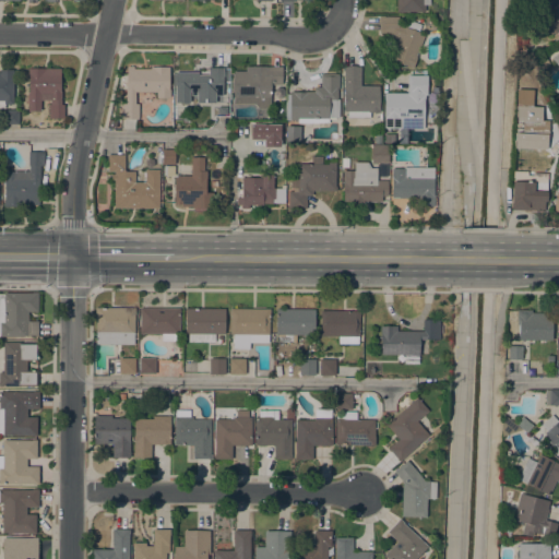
[(429,0),(429,6),(425,6),(425,12),(402,12),(402,13),(396,13),(396,0),(429,0)]
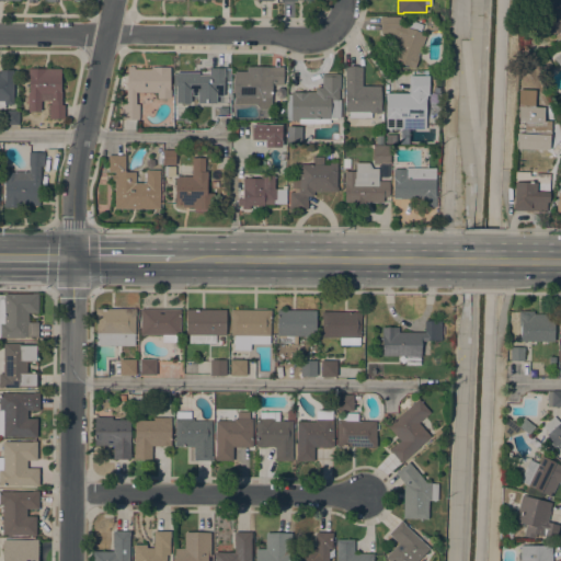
[(560,33),(547,36),(546,33),(545,33),(538,0),(560,0),(560,33)]
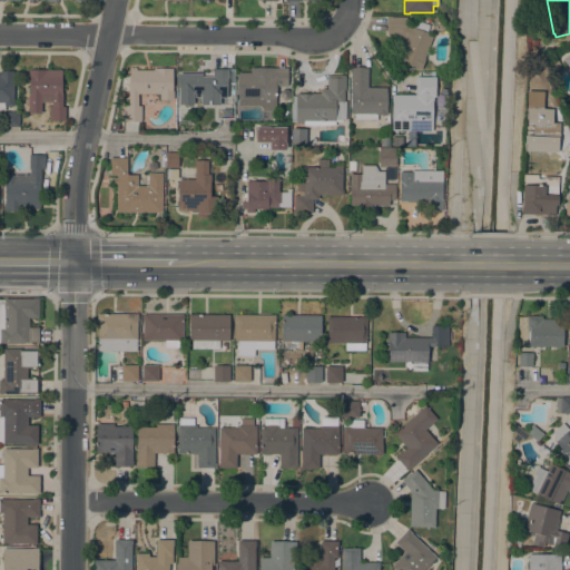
[(386,33),(387,17),(392,17),(405,18),(405,26),(413,28),(416,20),(429,26),(426,33),(432,36),(424,58),(425,59),(421,70),(395,60),(403,40),(397,38),(400,35),(386,33)]
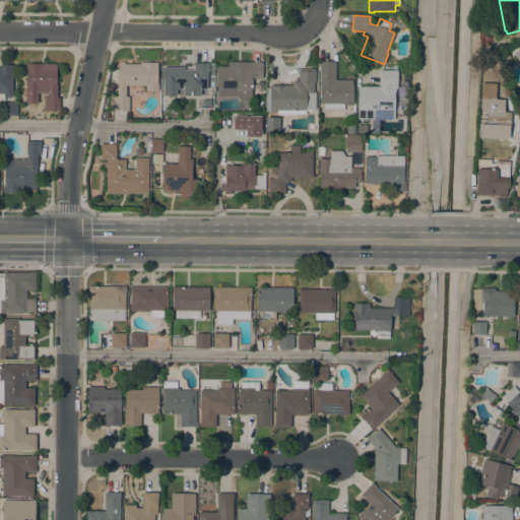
[(519,47),(511,54),(519,63),(519,62),(519,47)]
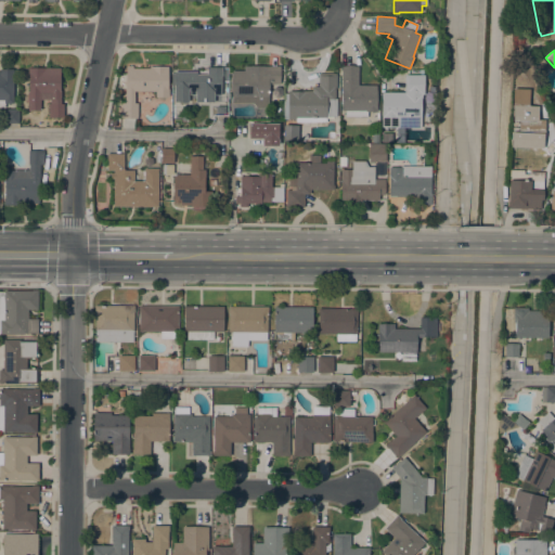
[(545,66),(538,69),(534,62),(542,59),(545,66)]
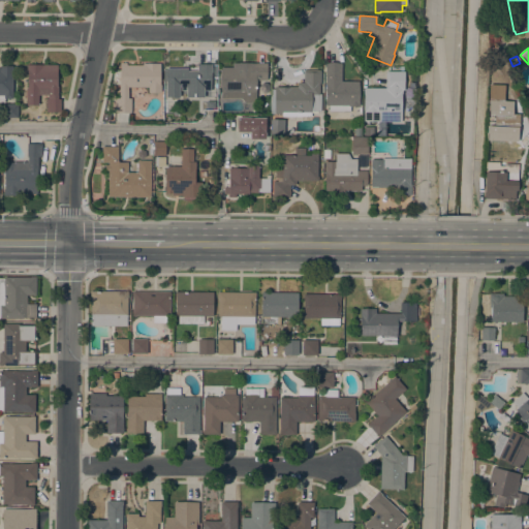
[(128,98),(131,98),(131,114),(115,113),(115,98),(119,98),(119,70),(120,70),(120,63),(126,63),(126,65),(143,65),(143,64),(160,64),(160,85),(161,85),(161,93),(148,93),(148,88),(128,87),(128,98)]
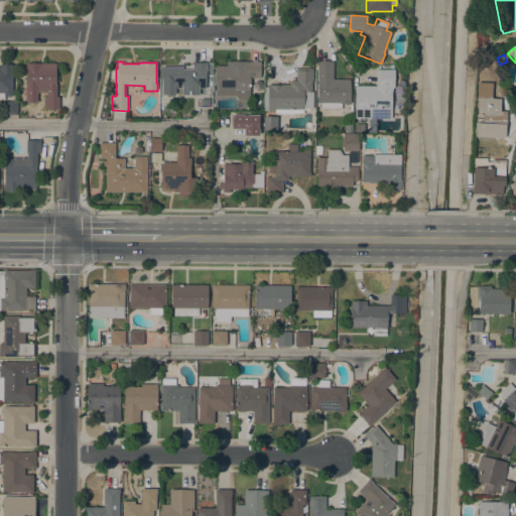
[(216,96),(216,67),(227,67),(227,61),(260,61),(260,79),(250,79),(249,101),(239,101),(235,96),(216,96)]
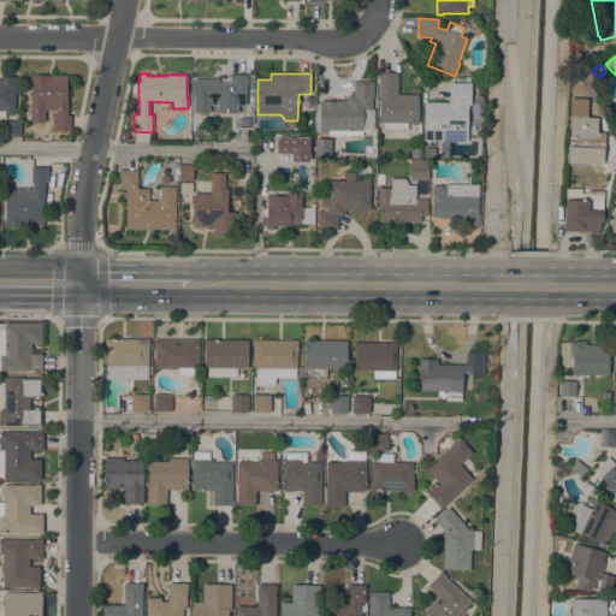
[(397,95),(418,95),(418,124),(408,124),(408,130),(383,130),(383,123),(379,123),(379,77),(378,77),(378,73),(397,73),(397,95)]
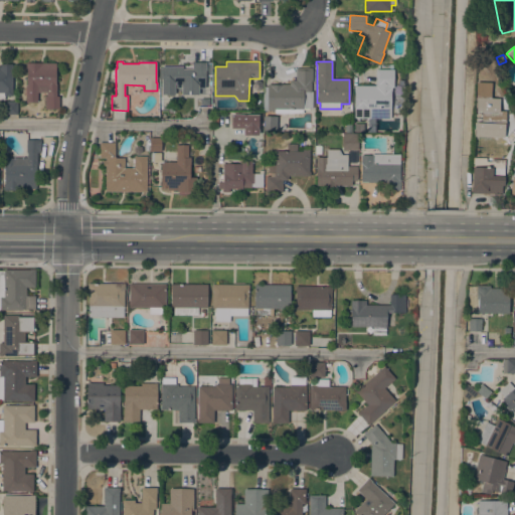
[(55,84),(56,84),(56,97),(59,97),(58,110),(45,110),(45,97),(46,97),(47,93),(37,93),(37,103),(26,103),(26,95),(24,95),(24,89),(26,89),(26,86),(27,68),(25,68),(26,62),(56,63),(55,84)]
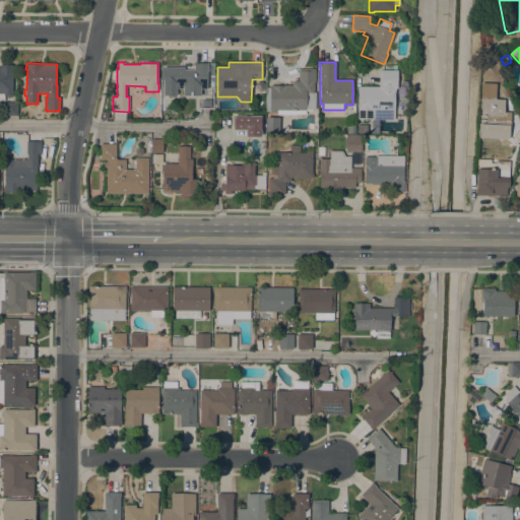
[(185,67),(184,70),(194,70),(194,63),(207,63),(207,89),(200,88),(200,95),(183,95),(183,88),(176,88),(176,95),(163,95),(163,79),(160,79),(160,69),(163,69),(163,67),(185,67)]
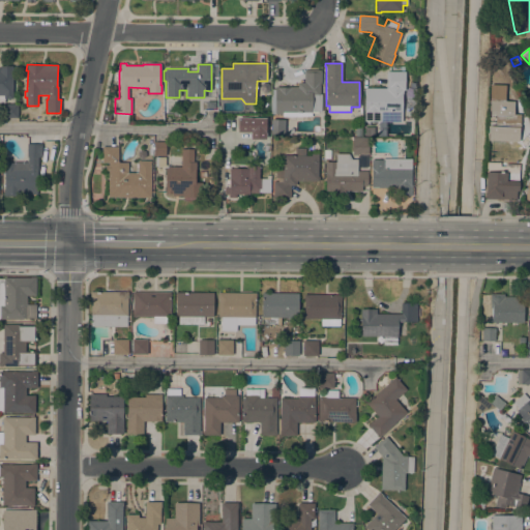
[(0,66),(12,66),(12,99),(4,98),(4,104),(0,102),(0,66)]
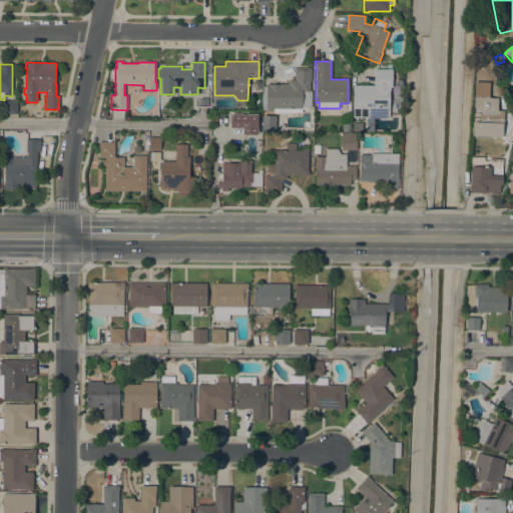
[(289,84),(289,80),(294,80),(295,68),(311,68),(311,82),(310,82),(310,91),(311,91),(311,108),(308,108),(308,110),(302,110),(302,113),(274,113),(274,110),(262,110),(263,86),(267,86),(267,84),(289,84)]
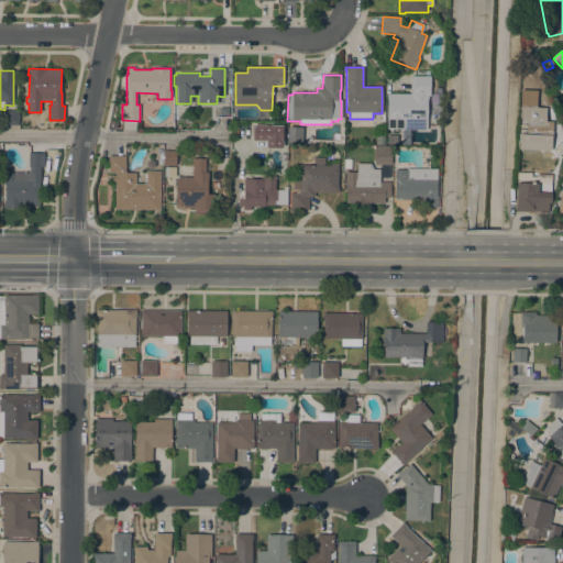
[(430,76),(430,96),(428,96),(428,100),(427,100),(427,130),(387,129),(387,94),(410,94),(410,76),(430,76)]
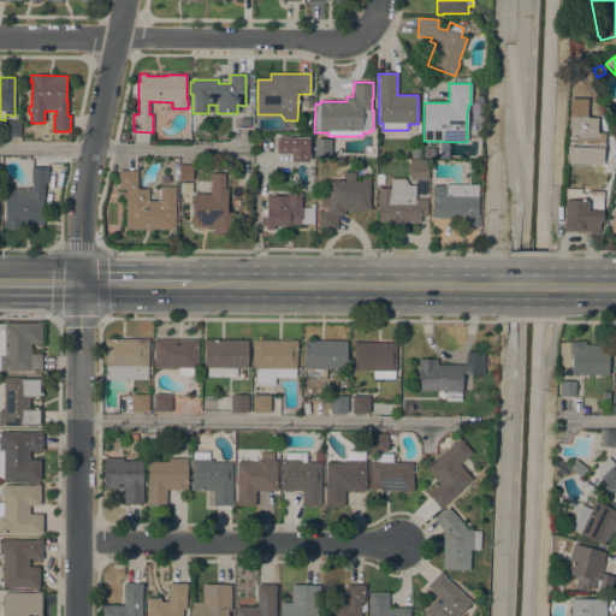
[(21,122),(21,137),(6,137),(6,122),(21,122)]
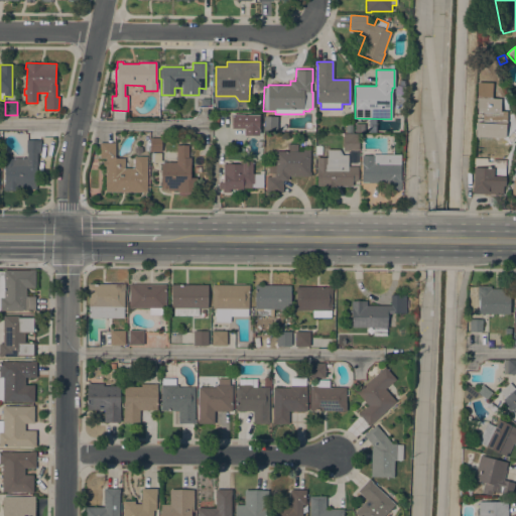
[(259,116),(258,136),(244,135),(244,129),(232,129),(232,128),(230,128),(230,124),(232,124),(232,115),(259,116)]
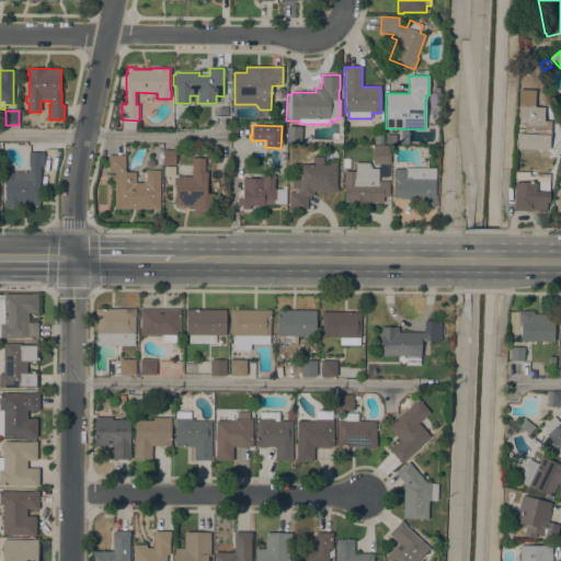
[(301,127),(301,142),(287,142),(287,126),(301,127)]
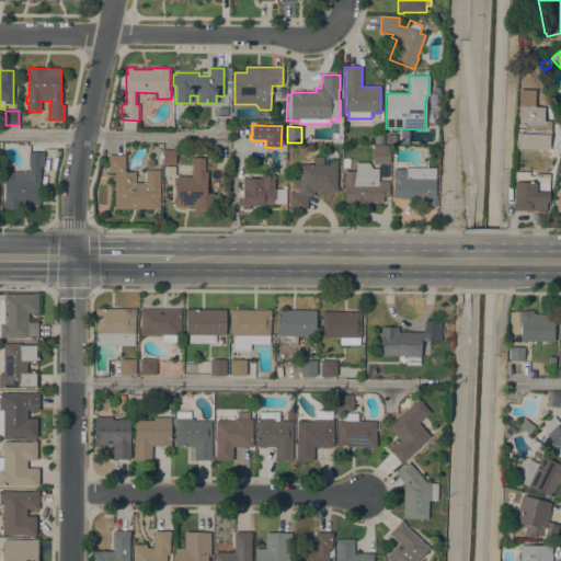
[(378,162),(378,164),(373,164),(373,147),(390,147),(389,163),(378,162)]
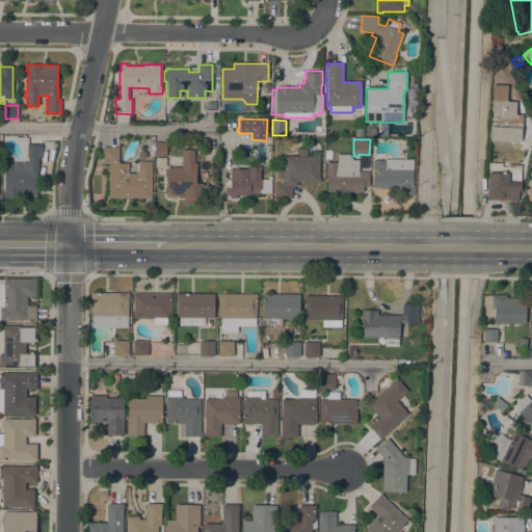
[(154,142),(166,142),(166,157),(154,157),(154,142)]
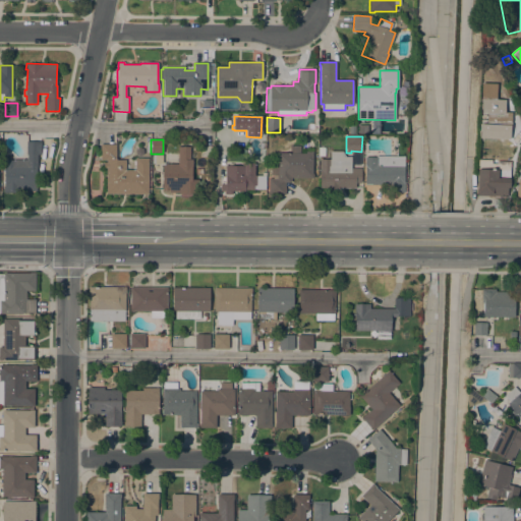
[(37,173),(37,191),(19,191),(19,192),(3,192),(3,186),(4,186),(4,160),(27,160),(27,155),(26,155),(26,141),(41,141),(41,155),(38,155),(37,173)]
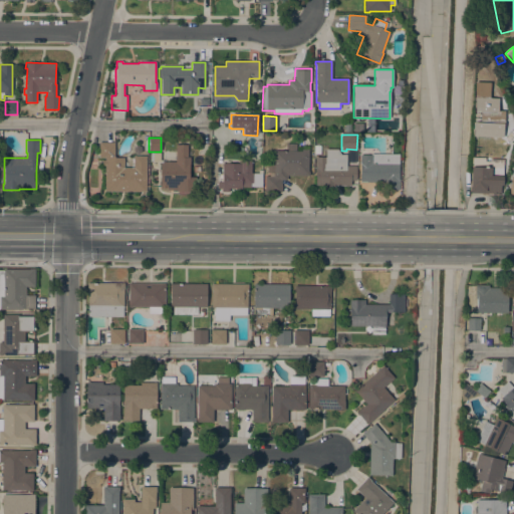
[(146,192),(104,191),(105,166),(102,166),(102,161),(105,161),(105,158),(98,158),(99,143),(114,143),(114,158),(123,158),(123,168),(134,168),(134,156),(147,156),(146,192)]
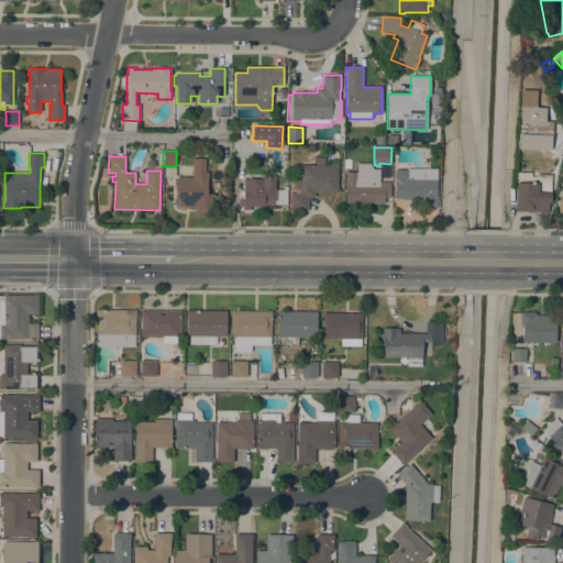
[(313,165),(313,157),(324,157),(324,165),(330,166),(330,164),(338,164),(338,188),(339,188),(339,192),(315,192),(315,198),(308,198),(308,210),(290,210),(290,192),(295,192),(295,189),(293,189),(293,179),(300,179),(300,165),(313,165)]
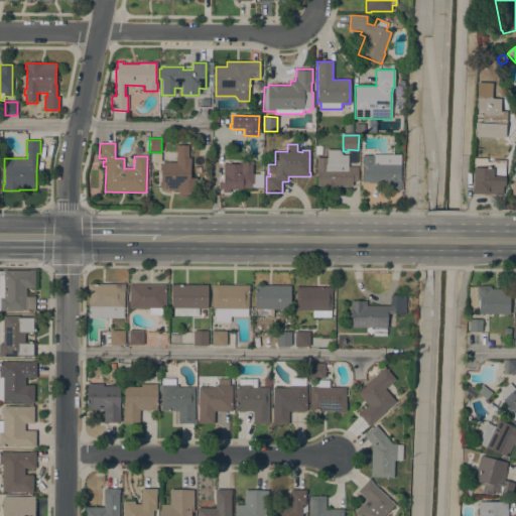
[(188,146),(188,158),(190,158),(190,165),(189,178),(197,178),(196,192),(177,192),(177,190),(161,190),(161,162),(176,162),(176,145),(188,146)]
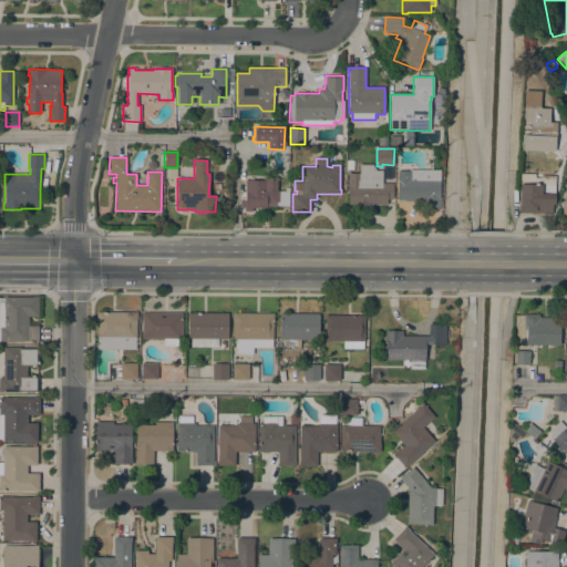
[(387,199),(387,205),(370,205),(369,208),(356,208),(356,205),(348,205),(348,174),(359,174),(359,165),(373,165),(375,171),(382,171),(382,183),(393,183),(393,199),(387,199)]
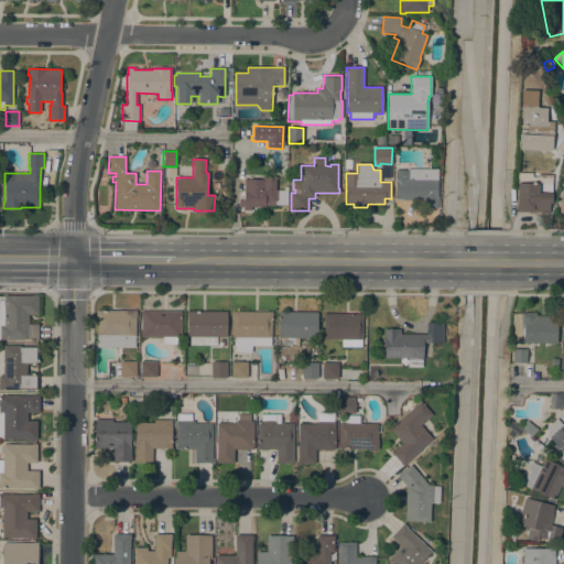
[(396,171),(407,171),(407,169),(423,169),(423,180),(437,179),(437,208),(422,208),(422,199),(396,199),(396,171)]
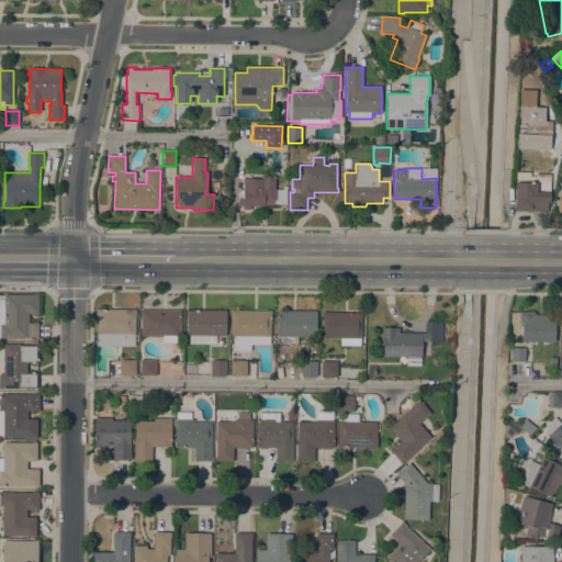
[(530,172),(530,177),(536,177),(536,175),(551,175),(550,203),(547,203),(547,213),(514,212),(515,183),(516,172),(530,172)]
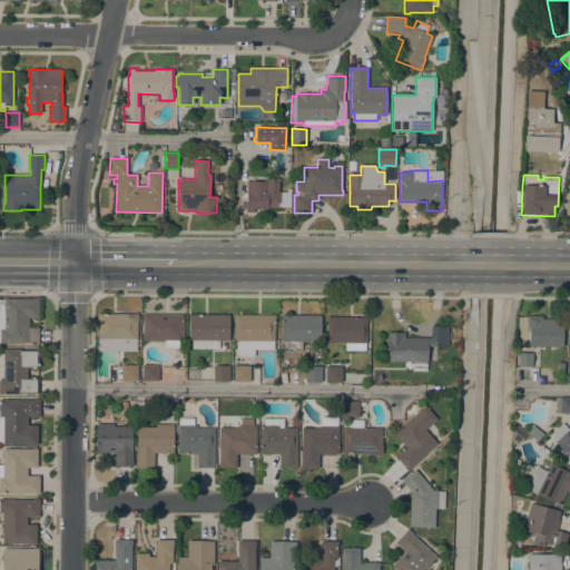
[(254,213),(246,213),(246,208),(241,208),(241,202),(246,202),(246,198),(243,198),(243,194),(246,194),(246,182),(265,182),(265,178),(278,178),(278,193),(290,193),(290,208),(277,207),(277,208),(267,208),(267,209),(254,209),(254,213)]
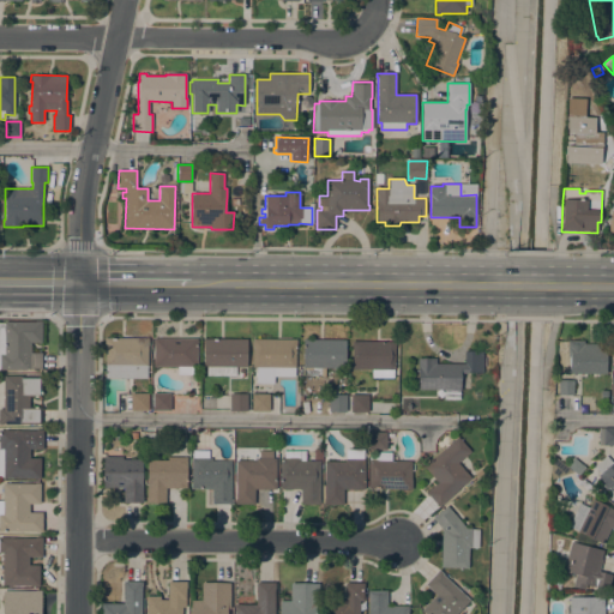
[(0,323),(4,324),(4,323),(35,323),(35,321),(41,321),(41,343),(30,343),(30,353),(41,353),(41,369),(25,369),(0,369),(0,323)]
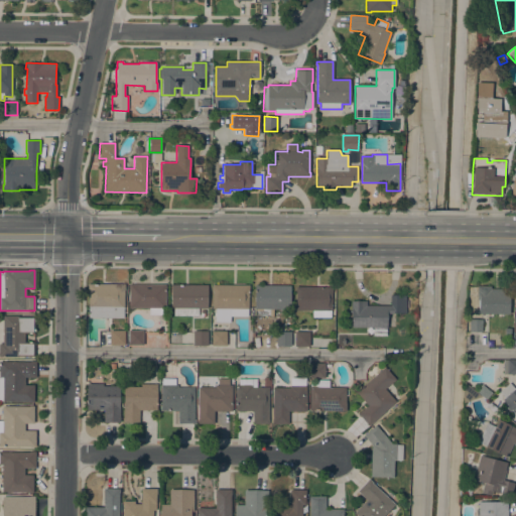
[(152,284),(152,283),(157,283),(157,284),(161,284),(161,283),(164,283),(164,284),(165,284),(165,308),(160,308),(160,315),(149,315),(149,308),(129,308),(129,284),(152,284)]
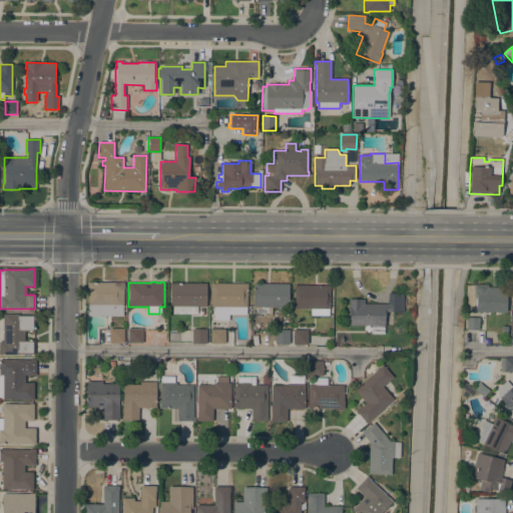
[(123,289),(122,289),(122,316),(103,316),(103,318),(87,318),(87,283),(123,283),(123,289)]
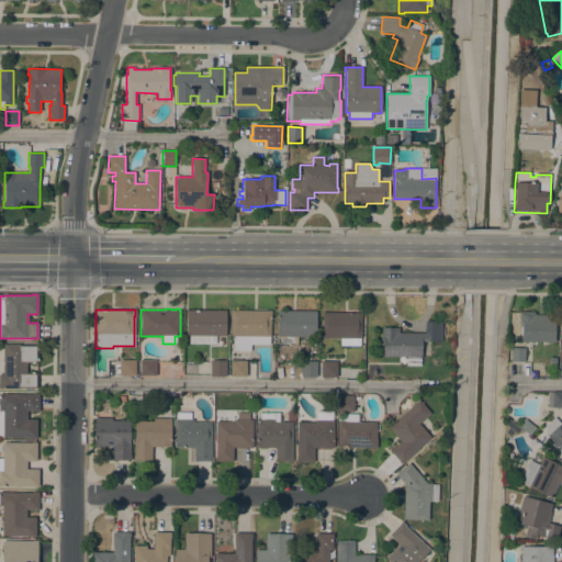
[(226,336),(215,336),(215,345),(189,345),(189,336),(186,336),(186,311),(226,311),(226,336)]
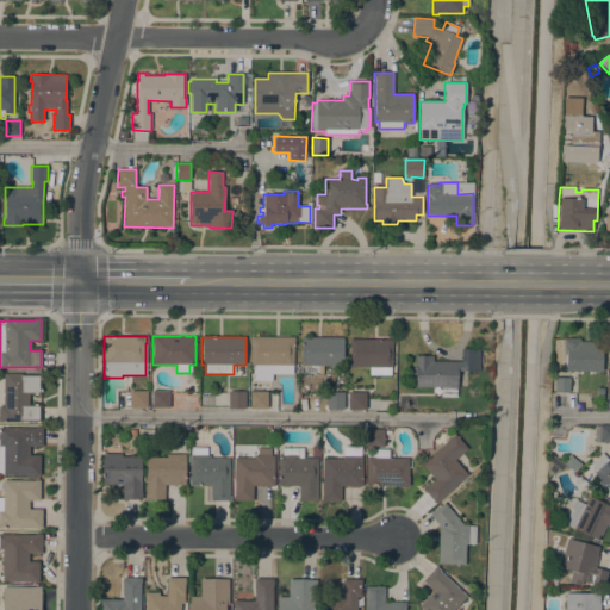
[(294,341),(293,341),(293,365),(292,365),(292,374),(272,374),(272,381),(254,381),(254,365),(251,365),(251,337),(294,337),(294,341)]
